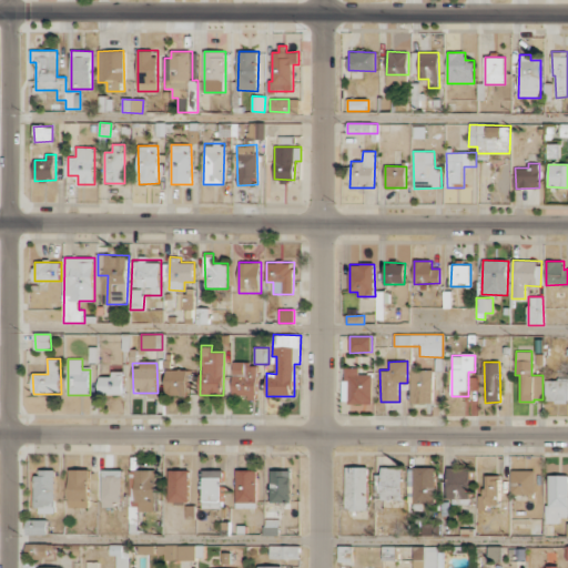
[(232,396),(257,397),(257,363),(233,363),(232,396)]
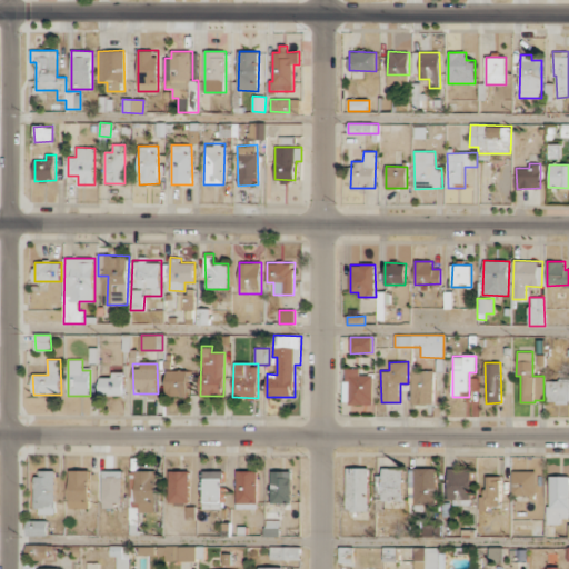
[(373,375),(360,376),(360,369),(342,369),(343,405),(373,403),(373,375)]
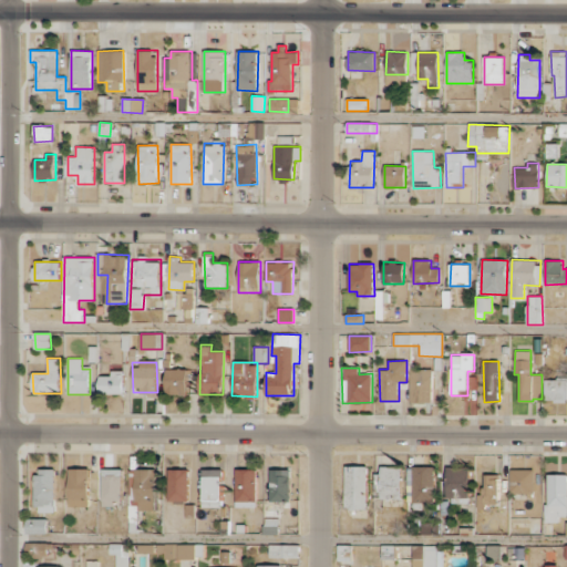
[(187,369),(165,369),(165,394),(187,394),(187,369)]
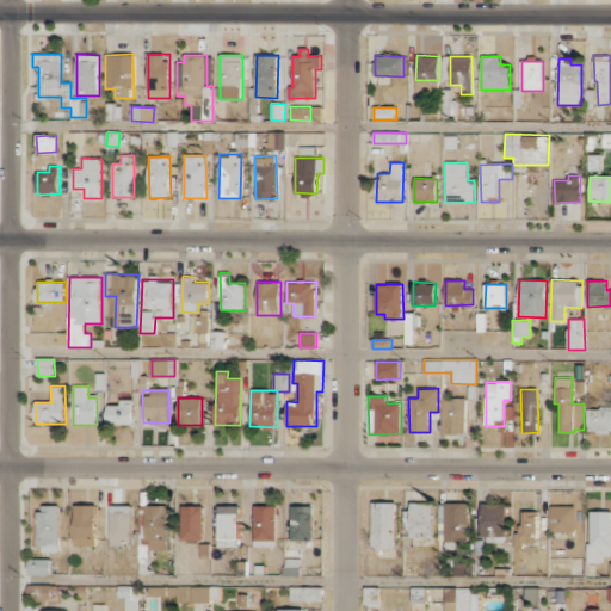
[(466,433),(467,397),(443,397),(442,433),(466,433)]
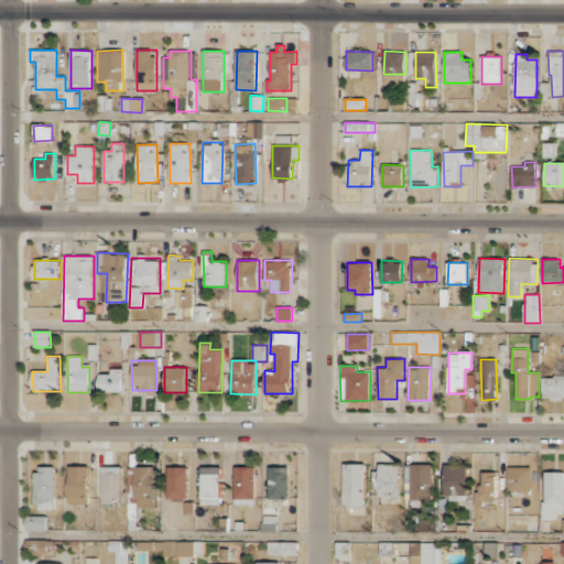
[(123,392),(123,369),(110,369),(110,373),(99,373),(99,391),(123,392)]
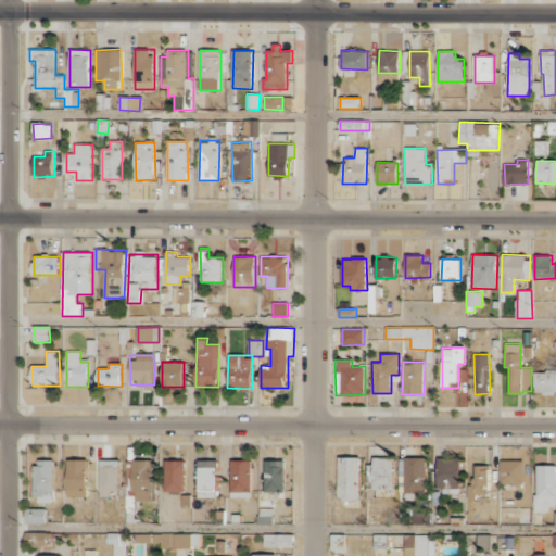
[(555,370),(533,371),(534,393),(555,392),(555,370)]
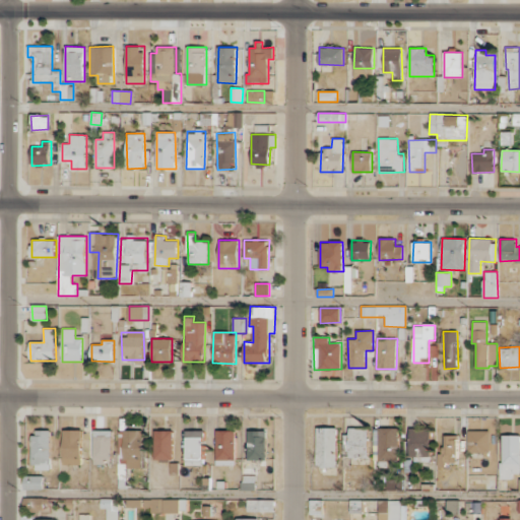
[(338,428),(317,427),(317,466),(337,466),(338,428)]
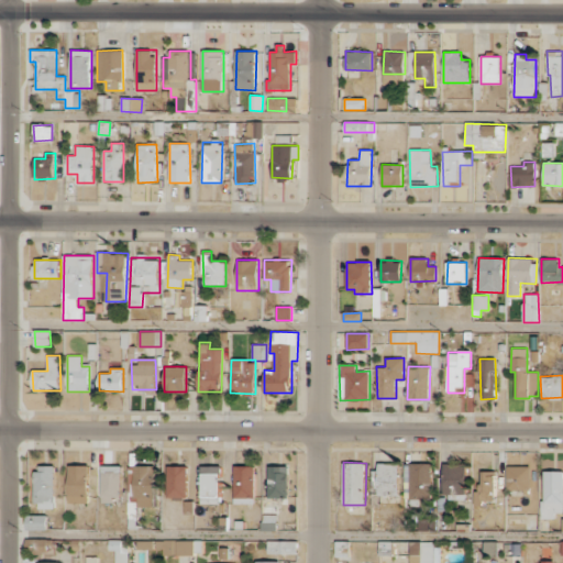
[(399,495),(400,463),(379,463),(378,472),(372,471),(372,494),(399,495)]
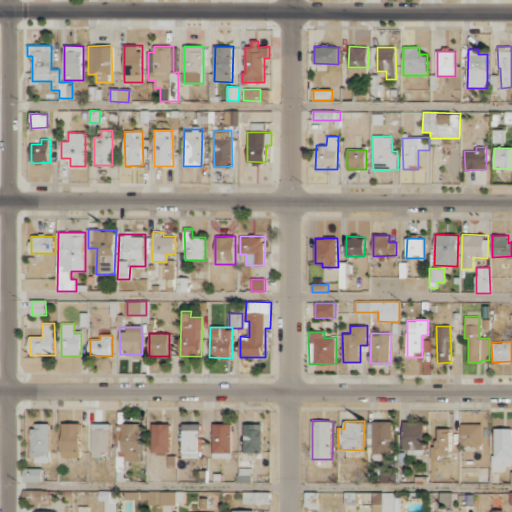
[(393,453),(392,421),(367,421),(368,454),(374,454),(374,460),(384,460),(384,453),(393,453)]
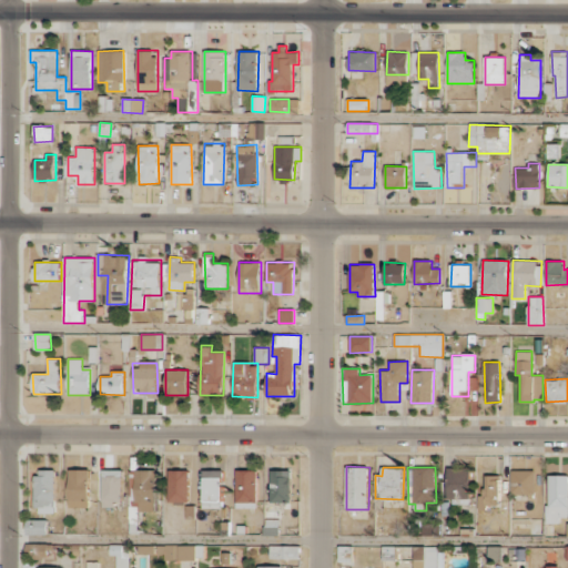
[(470,467),(447,467),(447,498),(472,498),(470,467)]
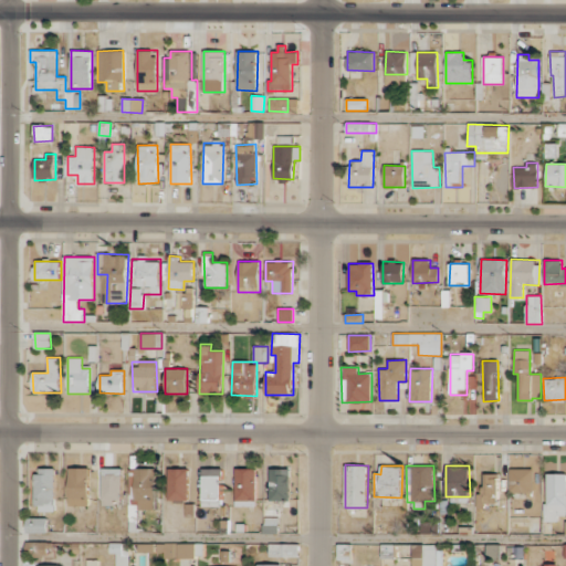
[(54,511),(55,468),(37,468),(35,511),(54,511)]
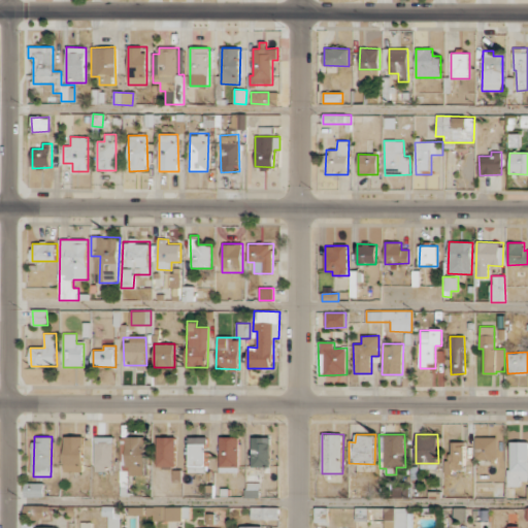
[(84,436),(64,436),(65,471),(84,471),(84,436)]
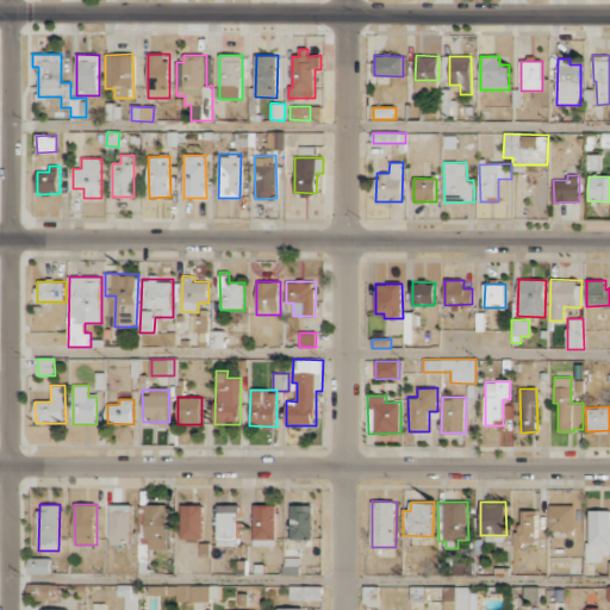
[(132,505),(111,504),(110,545),(132,545),(132,505)]
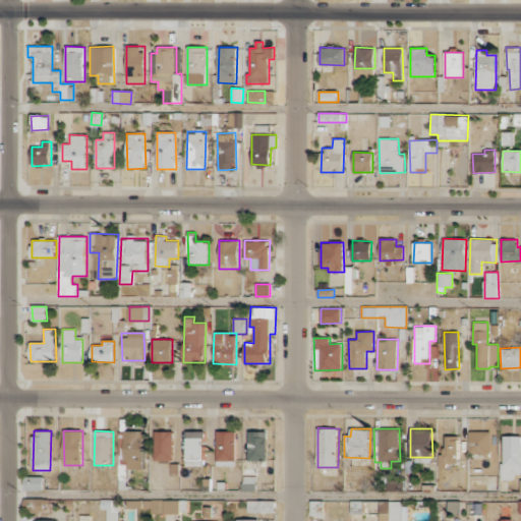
[(174,431),(156,430),(156,460),(174,461),(174,431)]
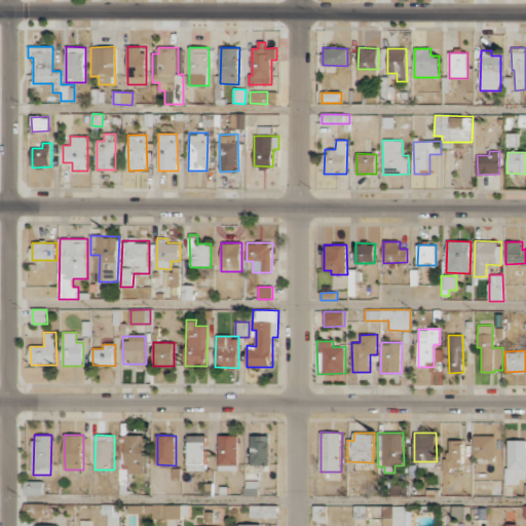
[(218,471),(237,471),(238,436),(219,435),(218,471)]
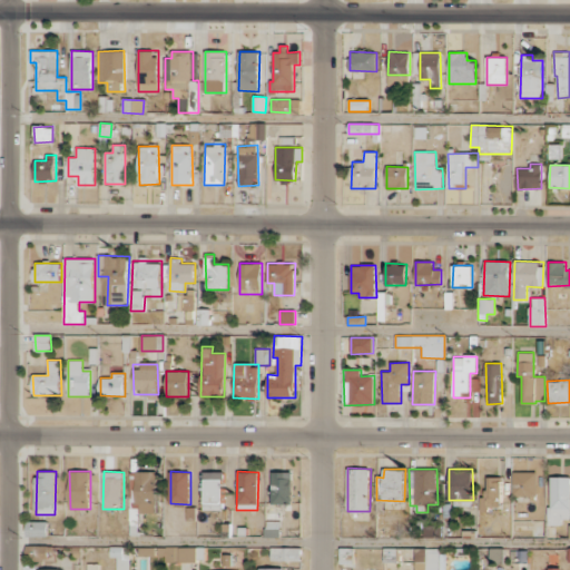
[(537,497),(538,472),(512,471),(512,495),(537,497)]
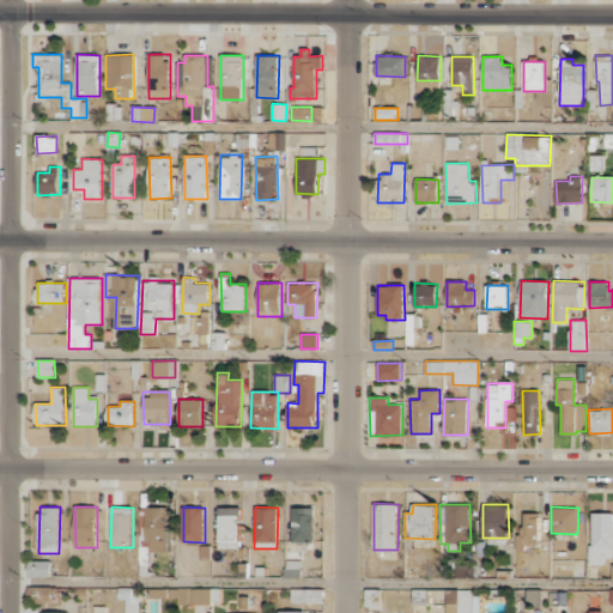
[(140,508),(141,576),(150,576),(150,552),(170,551),(169,508),(140,508)]
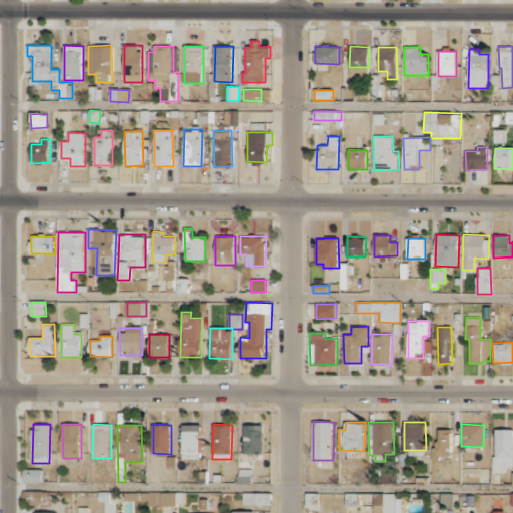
[(201,459),(200,425),(183,425),(184,459),(201,459)]
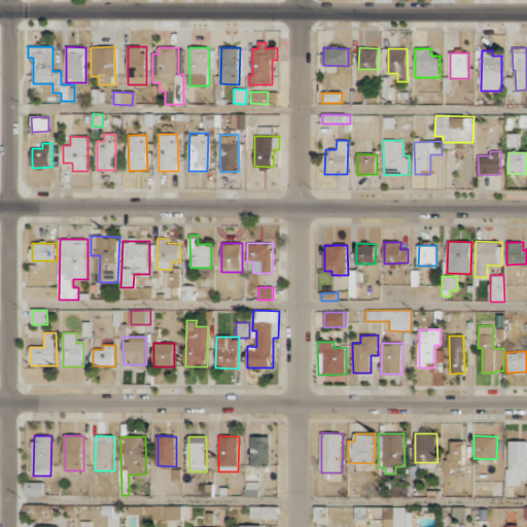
[(251,466),(270,466),(270,436),(251,436),(251,466)]
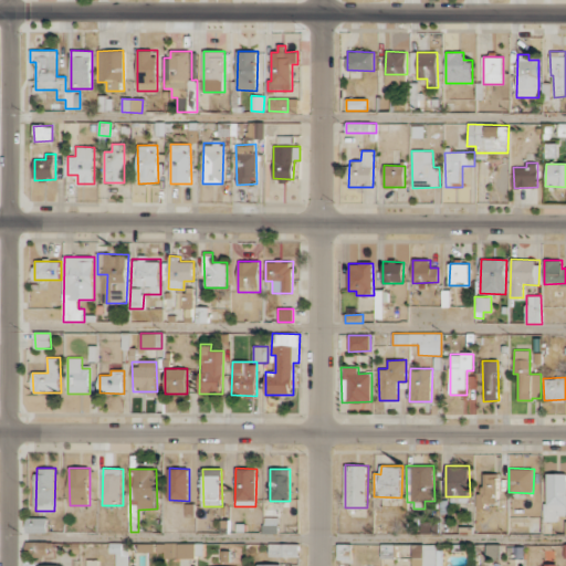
[(479,507),(485,509),(485,503),(496,504),(499,474),(481,473),(479,507)]
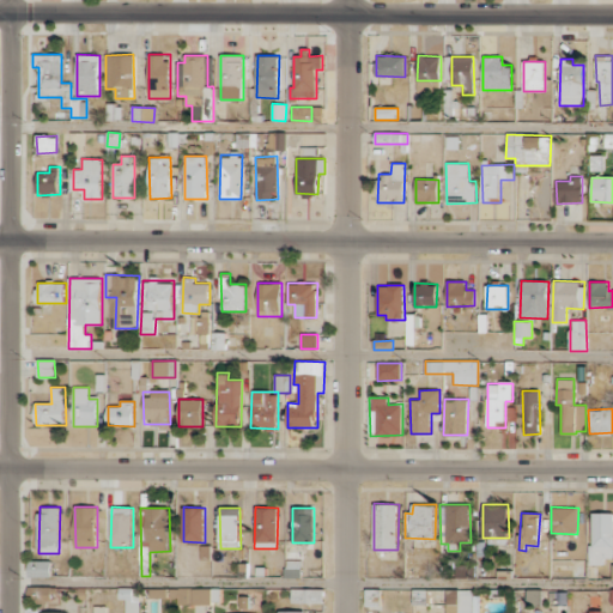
[(612,530),(612,513),(592,513),(590,562),(612,563),(612,530)]
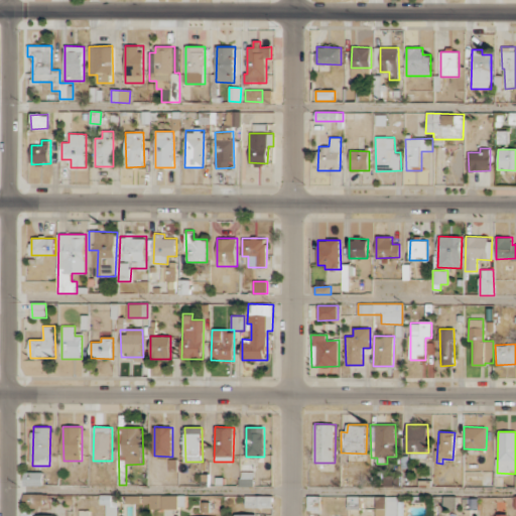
[(24,486),(42,486),(42,472),(24,472),(24,486)]
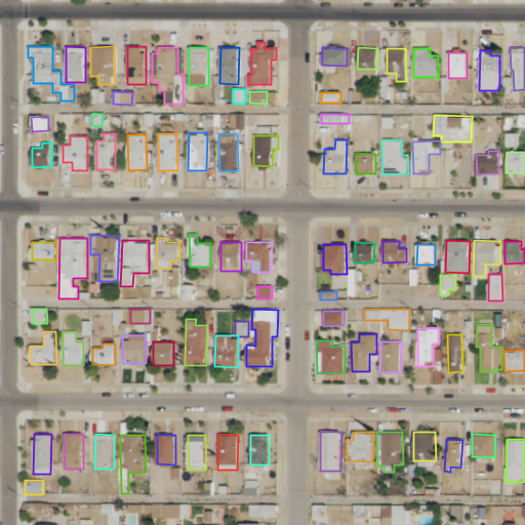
[(391,494),(407,494),(407,483),(391,483),(391,494)]
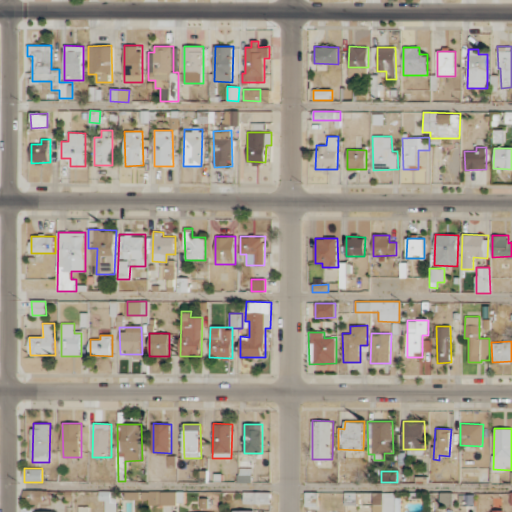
[(23,502),(45,503),(46,490),(24,490),(23,502)]
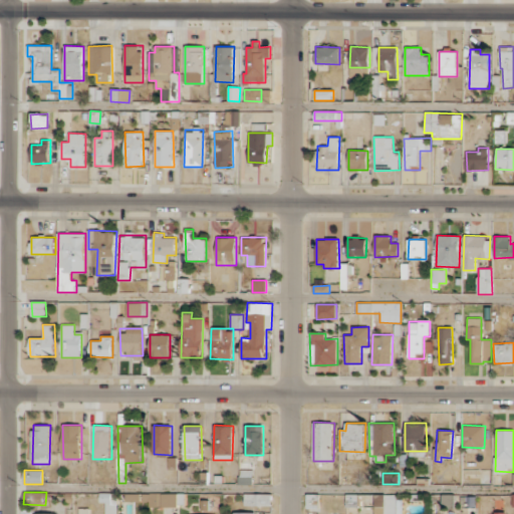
[(116,513),(116,493),(99,493),(99,502),(105,502),(104,513),(116,513)]
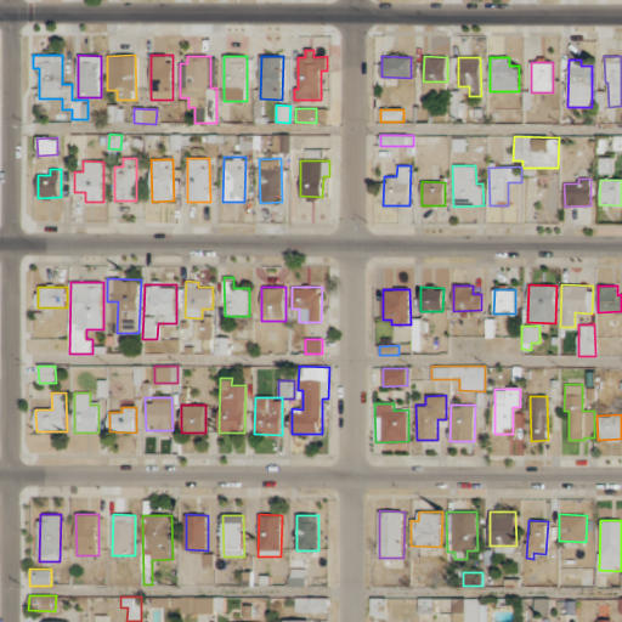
[(168,606),(169,598),(152,597),(152,606),(168,606)]
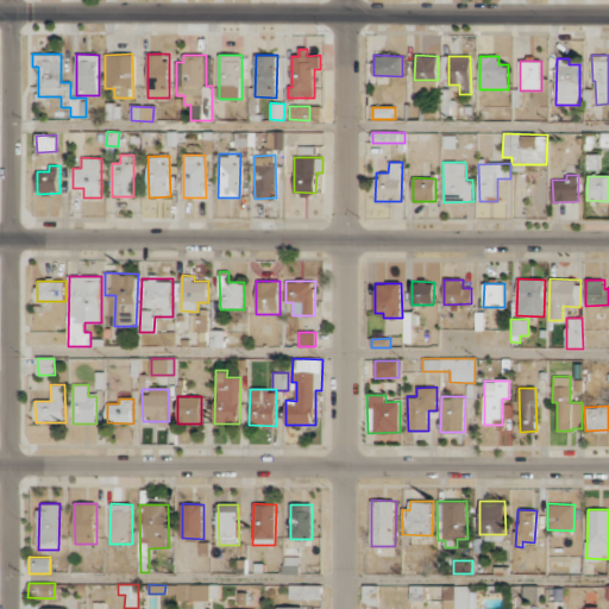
[(214,585),(169,584),(169,598),(214,598),(214,585)]
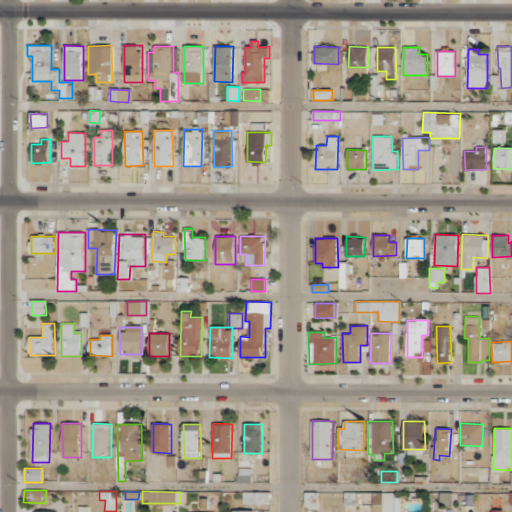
[(242,504),(269,504),(269,492),(242,492),(242,504)]
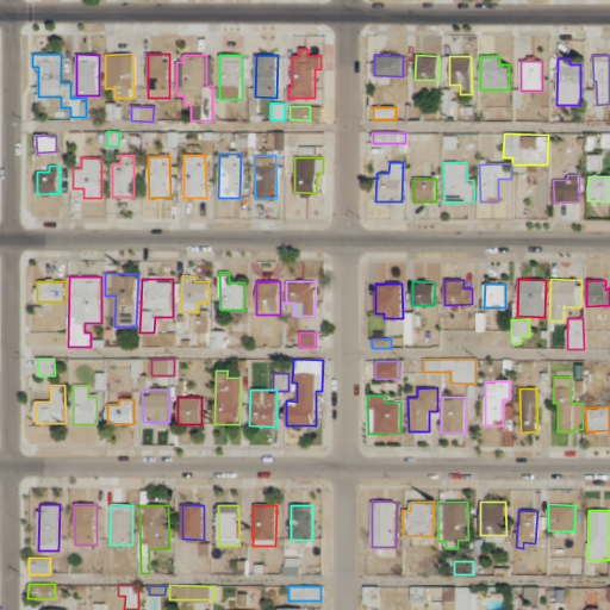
[(477,609),(478,587),(443,587),(443,609),(477,609)]
